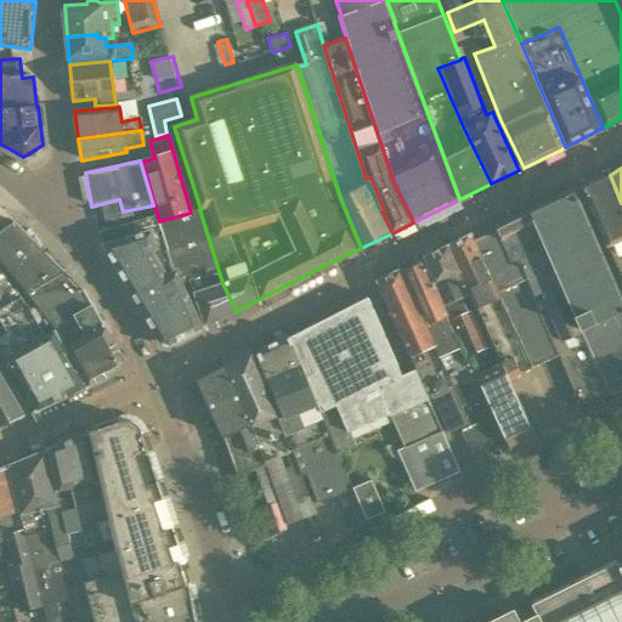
[(621,203),(610,175),(582,187),(621,276),(621,203)]
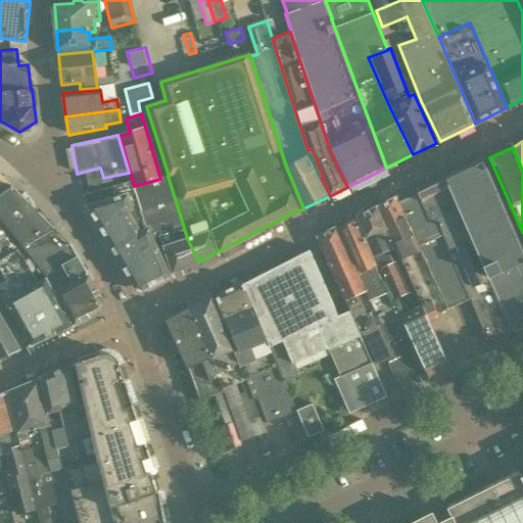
[(522,280),(522,253),(483,161),(445,178),(513,332),(522,327),(522,284),(522,281),(522,280)]
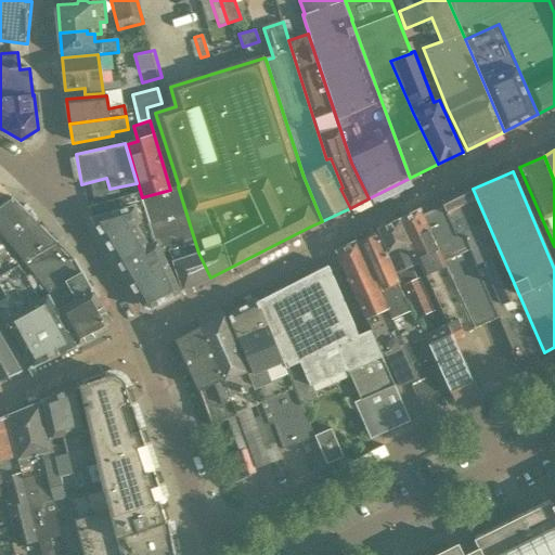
[(198,253),(178,186),(171,189),(171,190),(142,198),(154,240),(157,239),(164,252),(167,250),(182,293),(210,278),(198,253)]
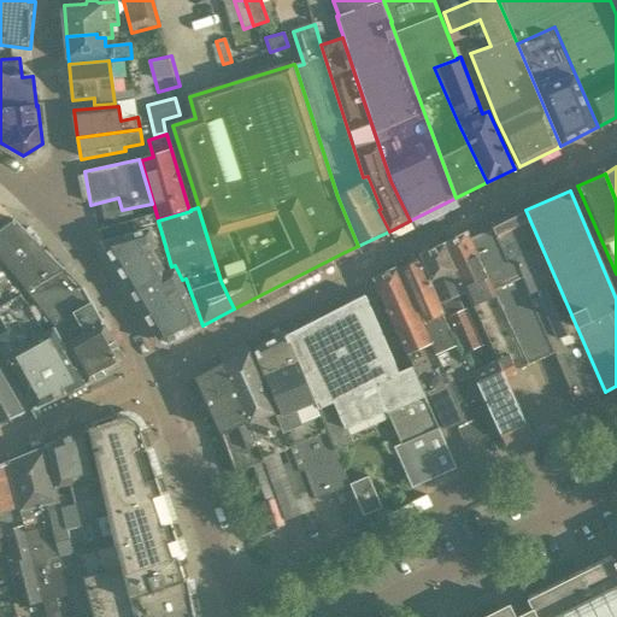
[(527,292),(526,292),(576,406),(604,394),(524,212),(492,227),(506,262),(515,258),(523,277),(521,278),(527,292)]
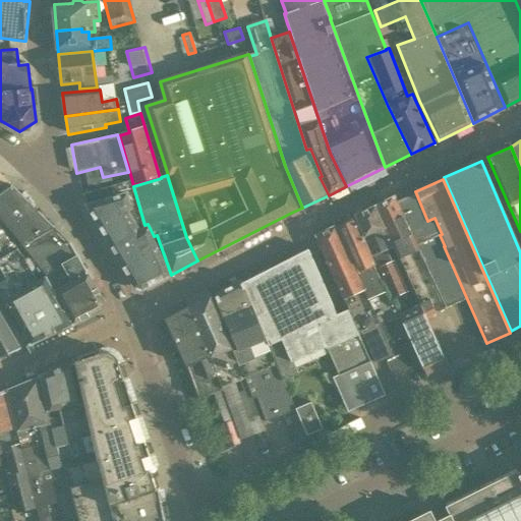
[(141,289),(170,275),(148,228),(135,234),(133,230),(135,228),(126,211),(130,209),(123,183),(83,194),(88,206),(125,272),(134,287),(141,289)]
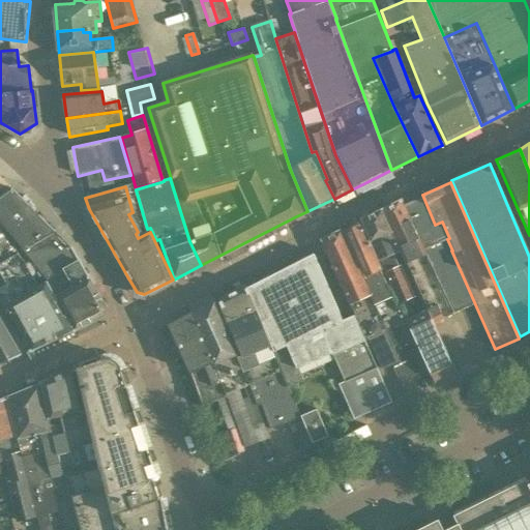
[(105,301),(98,291),(72,247),(11,190),(0,198),(0,224),(7,233),(30,260),(47,282),(74,330),(101,314),(105,301)]
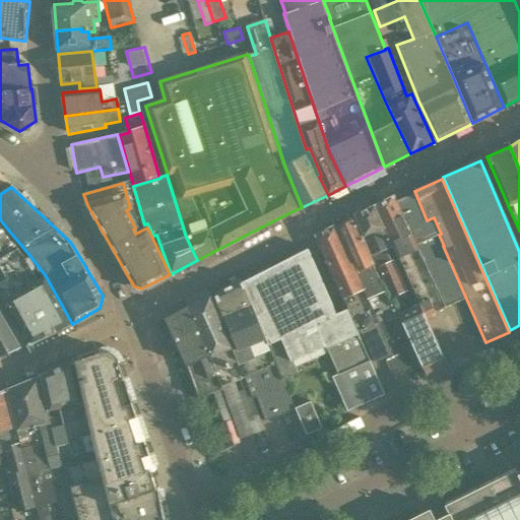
[(424,254),(443,246),(444,246),(439,235),(441,234),(434,217),(427,220),(414,191),(398,198),(424,254)]
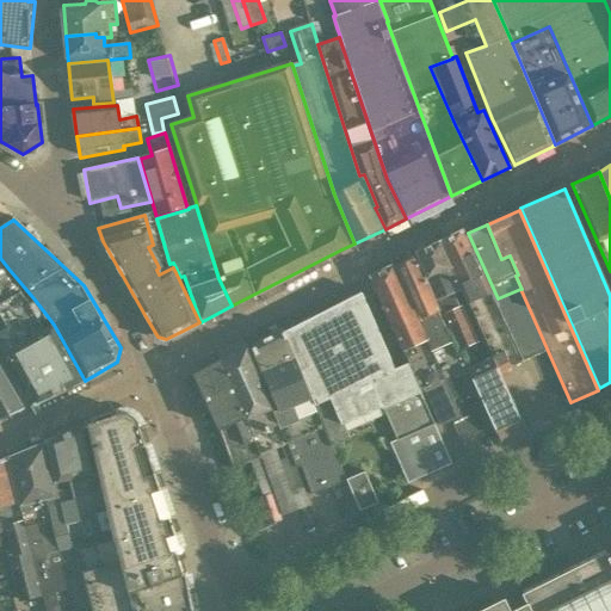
[(491,355),(524,429),(525,427),(500,372),(522,362),(463,233),(440,242),(462,290),(489,352),(491,355)]
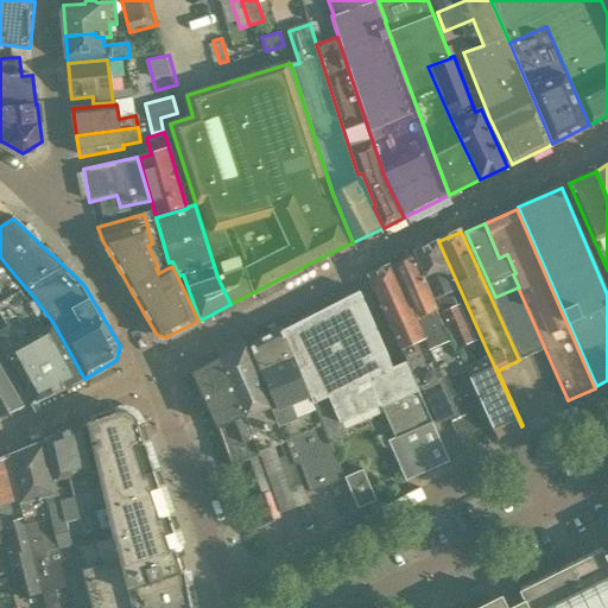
[(451,292),(460,289),(438,241),(415,252),(436,299),(457,349),(476,340),(461,303),(456,304),(451,292)]
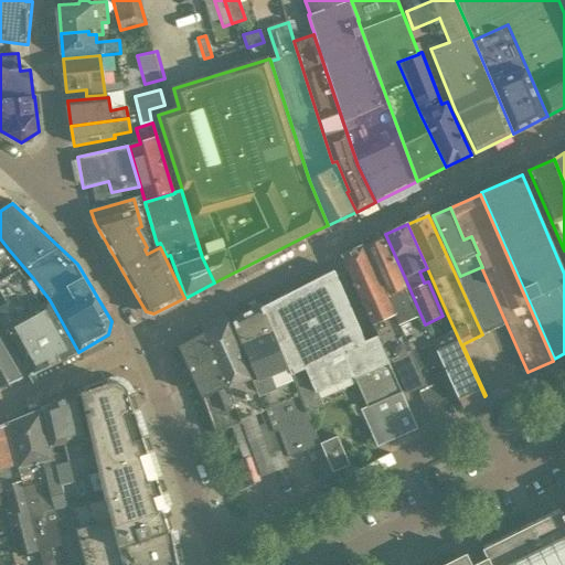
[(426,385),(418,388),(426,406),(456,393),(432,339),(427,330),(424,332),(408,298),(411,297),(384,237),(364,247),(426,385)]
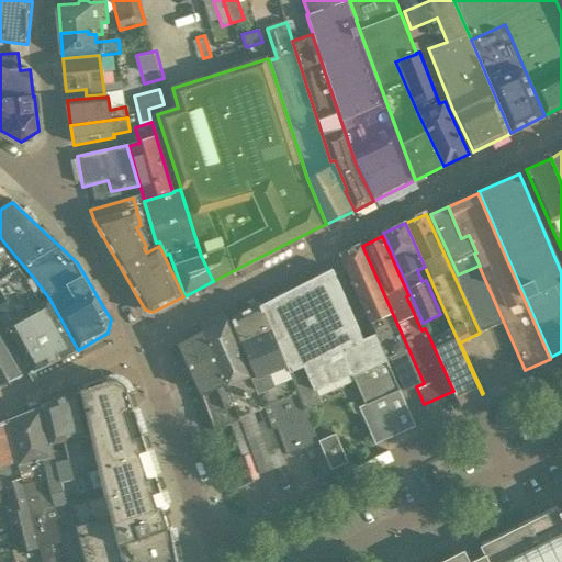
[(405,392),(416,386),(424,383),(362,246),(340,255),(386,357),(390,356),(405,392)]
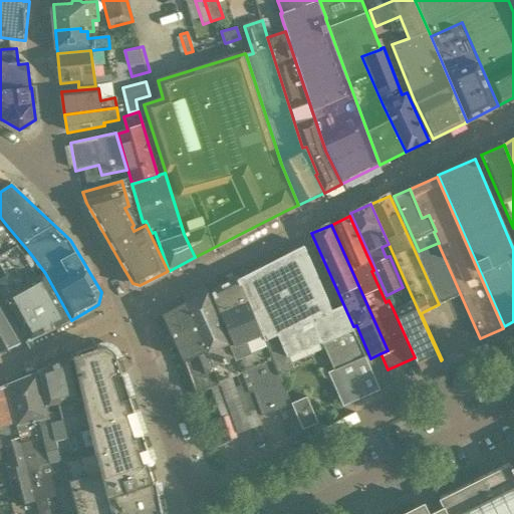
[(0,238),(50,330),(71,320),(45,273),(37,278),(25,258),(22,254),(17,247),(3,226),(0,227),(0,238)]
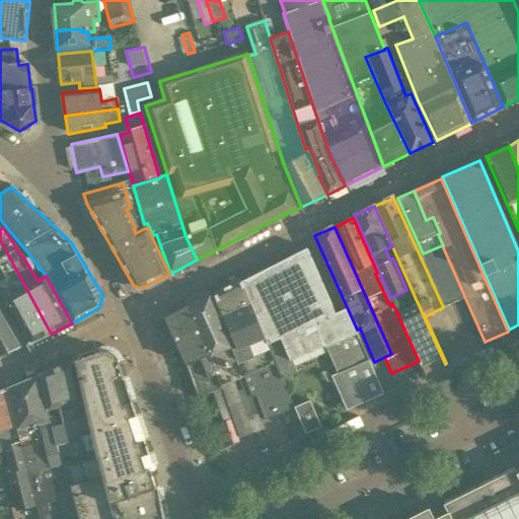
[(0,288),(6,298),(31,344),(51,334),(0,240),(0,288)]
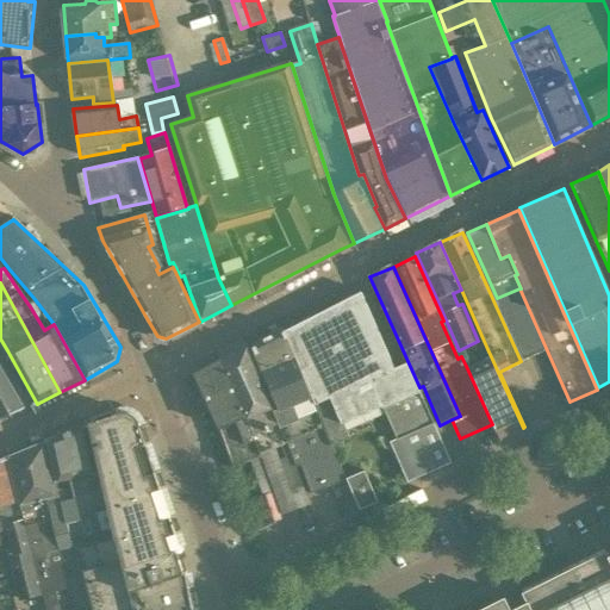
[(337,307),(284,330),(331,444),(349,437),(343,423),(383,406),(397,441),(388,443),(406,483),(450,464),(408,363),(394,368),(361,292),(336,303),(337,307)]
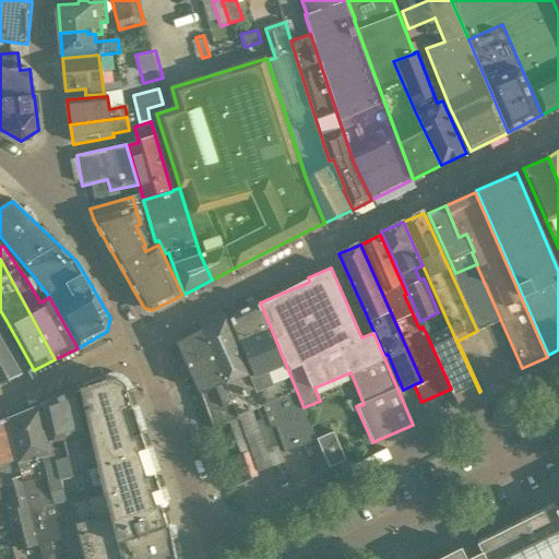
[(260,302),(260,301),(232,317),(253,370),(249,372),(259,397),(259,396),(261,396),(271,426),(275,424),(284,451),(317,438),(304,407),(260,302)]
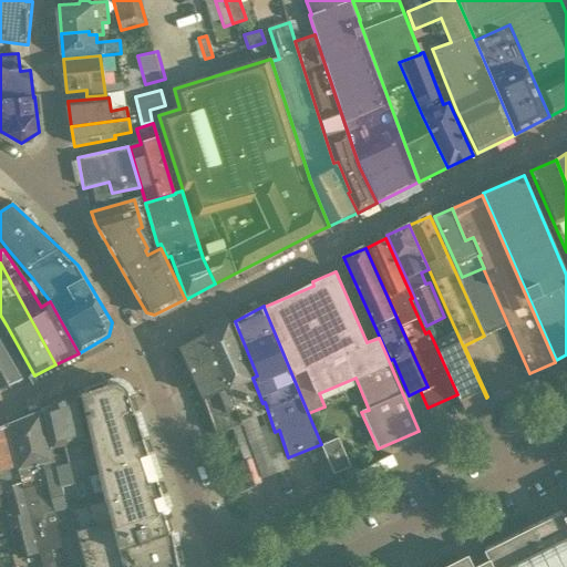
[(230,323),(205,337),(237,410),(260,484),(264,483),(261,477),(286,468),(263,402),(263,403),(253,378),(251,378),(230,323)]
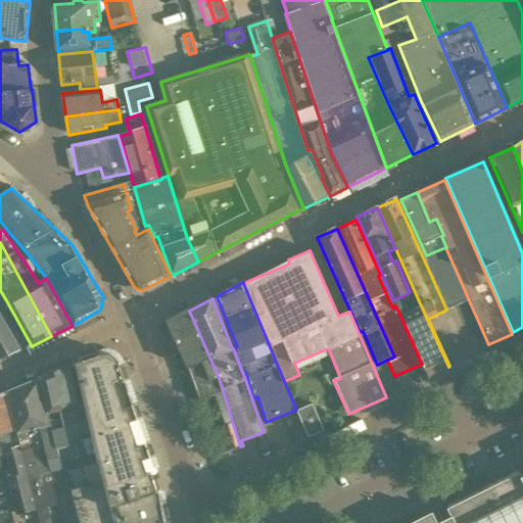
[(420,303),(399,314),(422,364),(423,364),(428,376),(448,367),(420,303)]
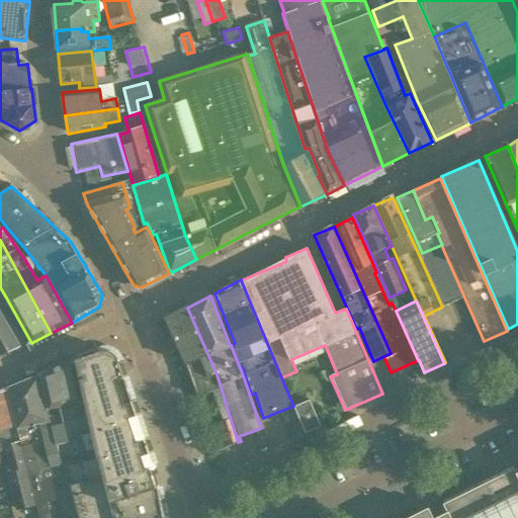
[(217,374),(187,308),(166,318),(186,364),(197,397),(211,392),(222,420),(219,421),(227,445),(238,442),(217,374)]
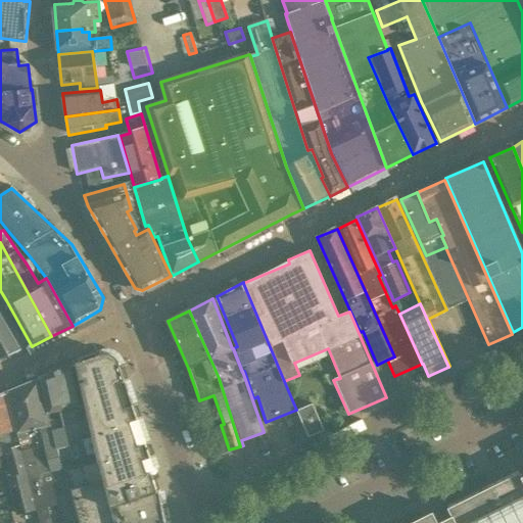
[(0,359),(19,350),(21,349),(0,312),(0,359)]
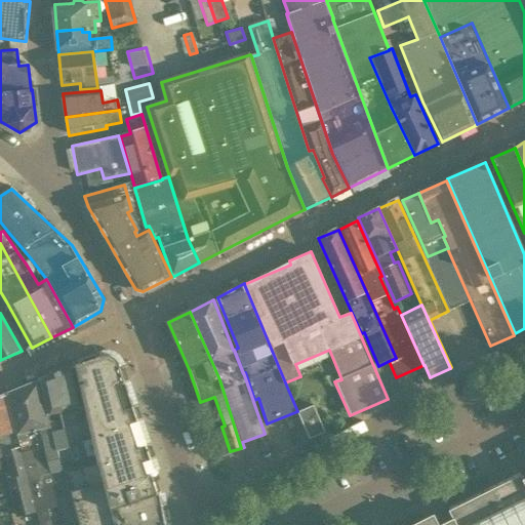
[(99,357),(75,365),(96,459),(95,459),(96,463),(66,472),(69,485),(78,524),(165,524),(165,523),(166,523),(163,507),(159,489),(156,490),(151,475),(156,473),(152,459),(121,367),(120,364),(119,362),(118,361),(117,359),(115,358),(114,357),(112,356),(110,355),(108,355),(106,355),(105,355),(102,356),(99,357)]
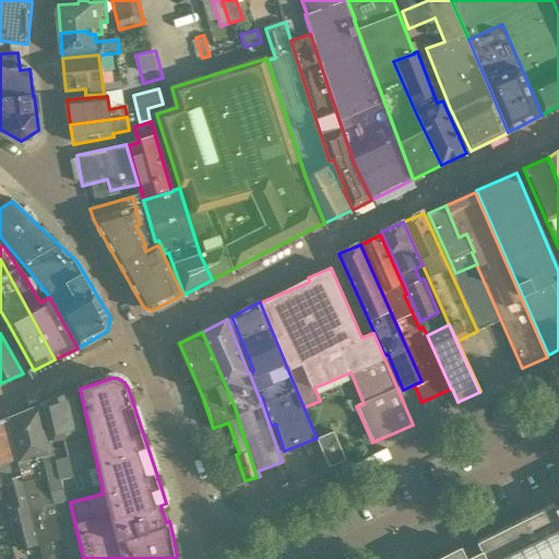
[(43,404),(43,406),(59,480),(61,480),(64,492),(84,488),(84,489),(94,487),(93,485),(100,483),(102,489),(103,489),(80,389),(79,389),(79,390),(43,404)]
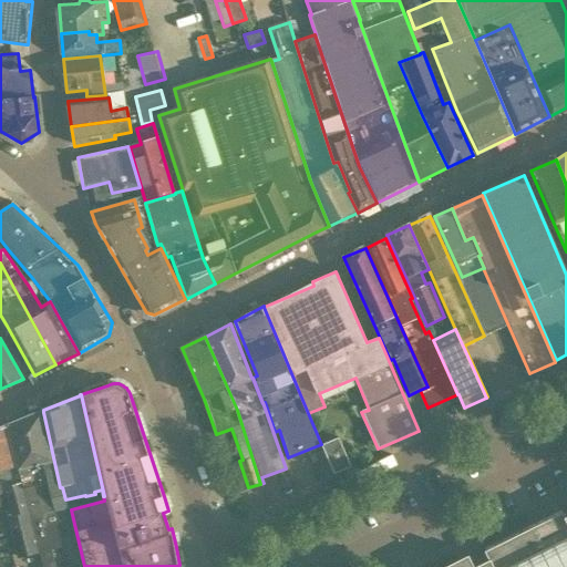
[(60,487),(43,412),(8,426),(18,470),(19,470),(40,553),(41,553),(44,566),(70,566),(65,545),(50,549),(44,525),(59,522),(57,512),(65,509),(60,487)]
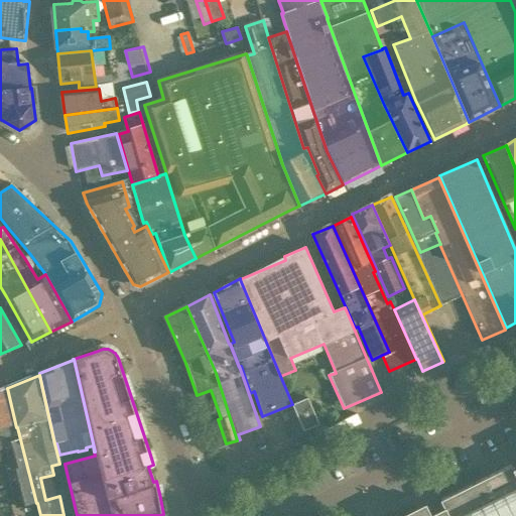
[(34,502),(17,427),(16,427),(7,388),(0,390),(0,458),(1,459),(0,455),(0,448),(3,448),(1,444),(5,443),(10,466),(7,467),(16,507),(34,502)]
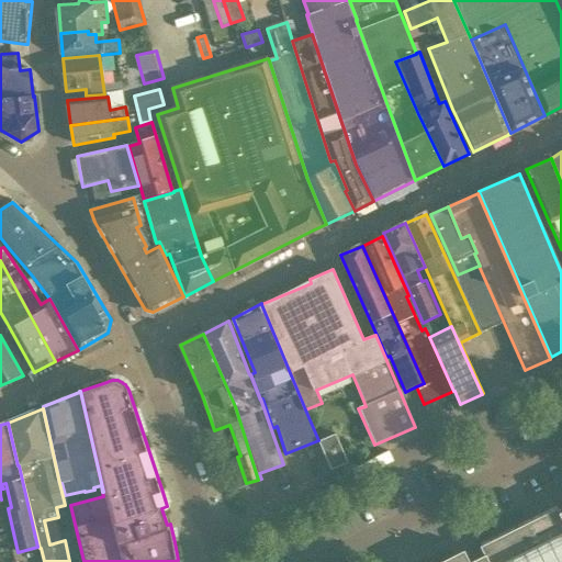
[(337,434),(319,441),(330,470),(348,463),(337,434)]
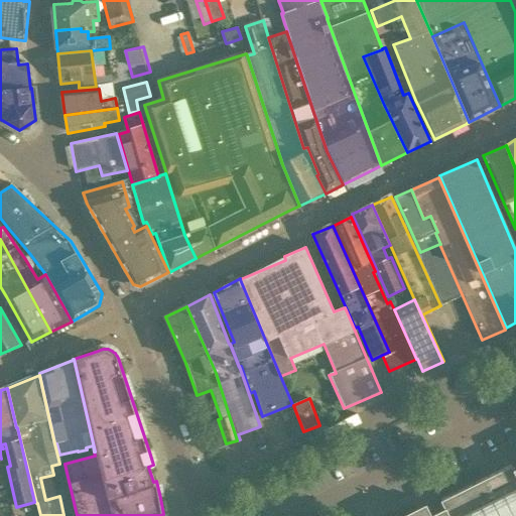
[(515,515),(515,470),(514,471),(511,464),(439,499),(445,510),(432,515),(431,515),(426,506),(405,515),(515,515)]
